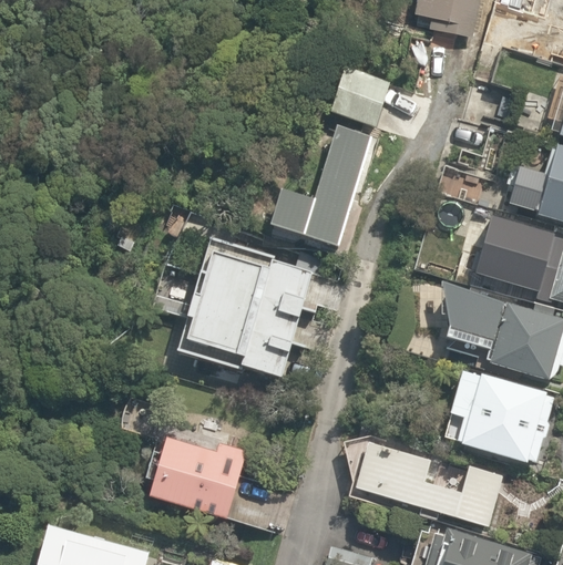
[(419,0),(418,16),(430,17),(428,30),(473,34),(477,0),(419,0)]
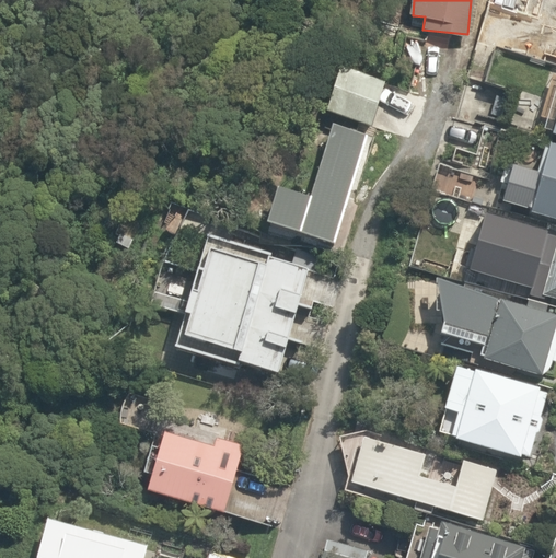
[(385,79),(338,66),(325,111),(372,125),(385,79)]
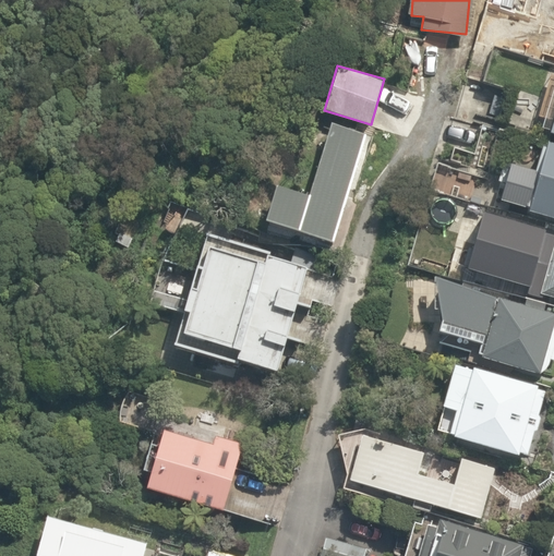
[(548,99),(473,79),(461,123),(536,143),(548,99)]
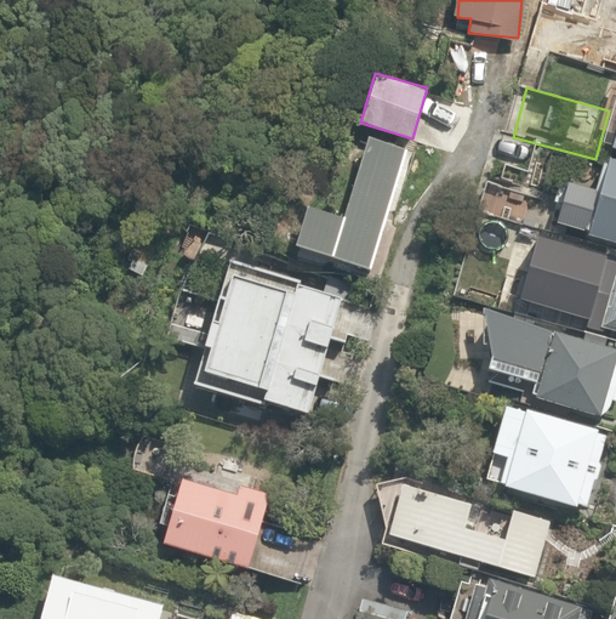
[(404,155),(368,141),(342,220),(307,208),(294,246),(369,270),(404,155)]
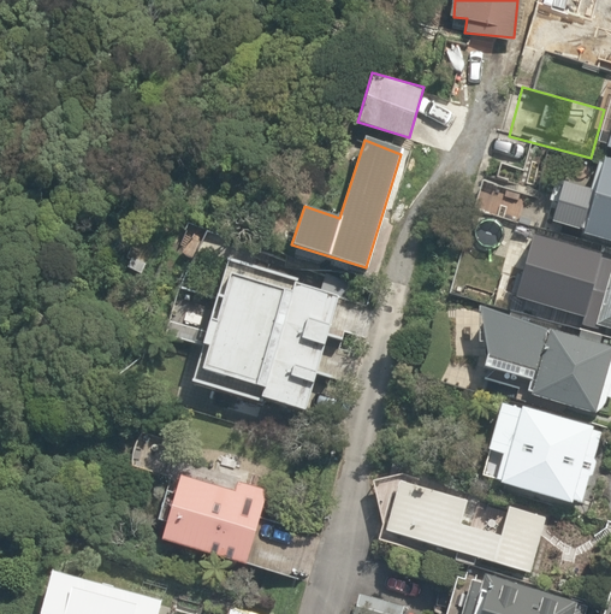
[(562,178),(551,217),(585,226),(582,231),(610,238),(610,157),(604,155),(600,167),(589,165),(585,184),(562,178)]
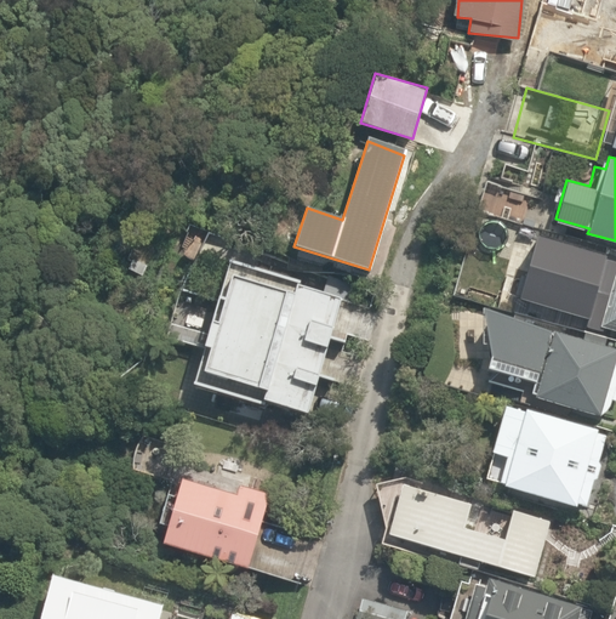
[(609,307),(604,331),(615,334),(615,256),(581,250),(577,266),(569,263),(557,322),(587,329),(591,312),(595,313),(598,305),(609,307)]
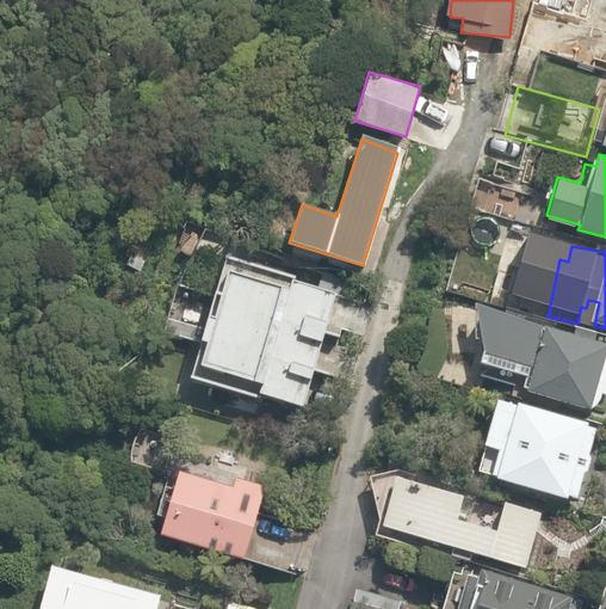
[(223,252),(192,380),(302,406),(311,371),(341,379),(347,356),(317,348),(322,333),(340,338),(344,327),(351,328),(359,296),(350,294),(352,284),(336,280),(320,276),(317,284),(297,280),(300,274),(223,252)]
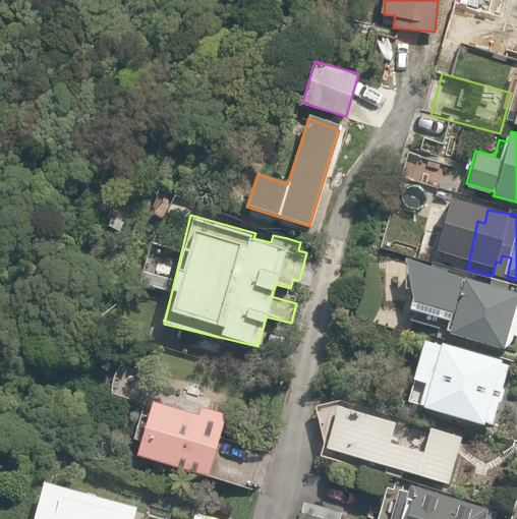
[(516,310),(514,309),(516,301),(516,289),(411,261),(399,306),(448,320),(444,335),(503,351),(504,345),(513,348),(515,338),(516,338),(516,310)]
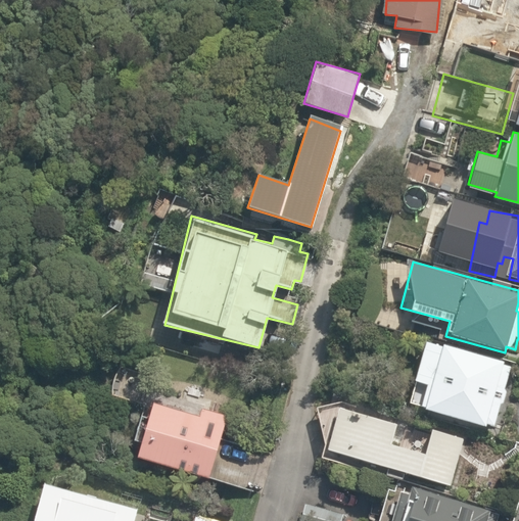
[(424,339),(413,382),(425,384),(418,411),(496,429),(512,361),(424,339)]
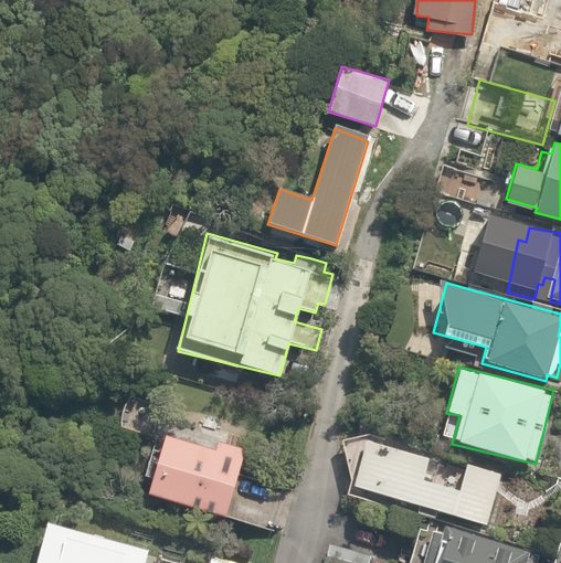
[(349,485),(417,506),(414,514),(436,521),(438,511),(487,526),(506,464),(368,423),(349,485)]
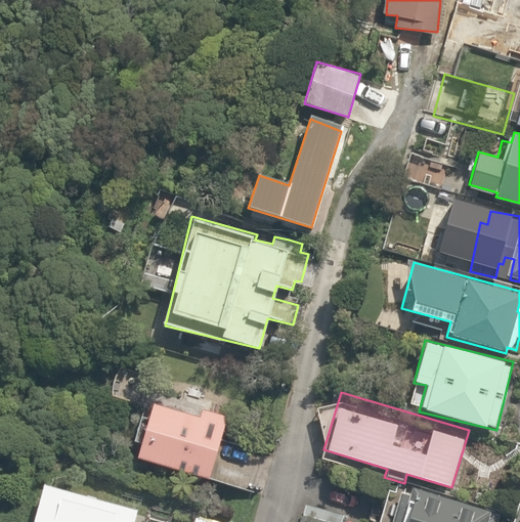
[(201,409),(199,416),(149,400),(132,454),(207,479),(224,424),(227,418),(201,409)]
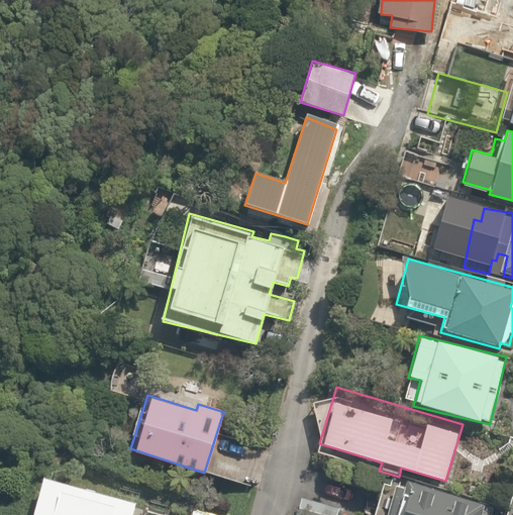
[(133,514),(137,502),(43,478),(33,514),(133,514)]
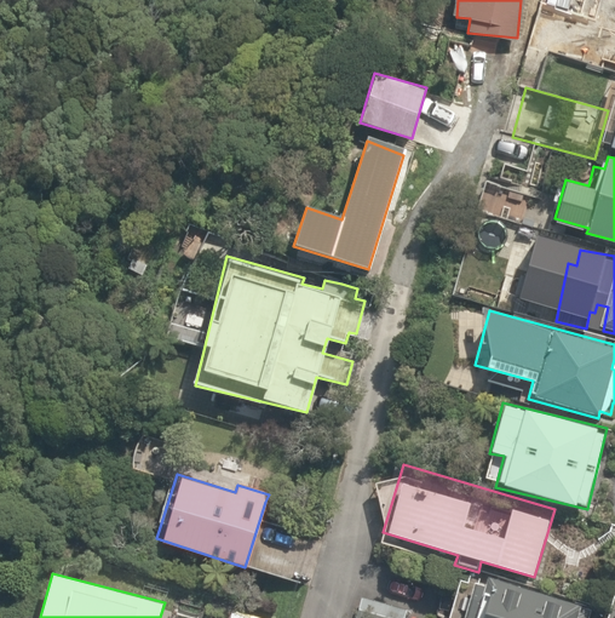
[(469,617),(478,584),(457,578),(444,617),(469,617)]
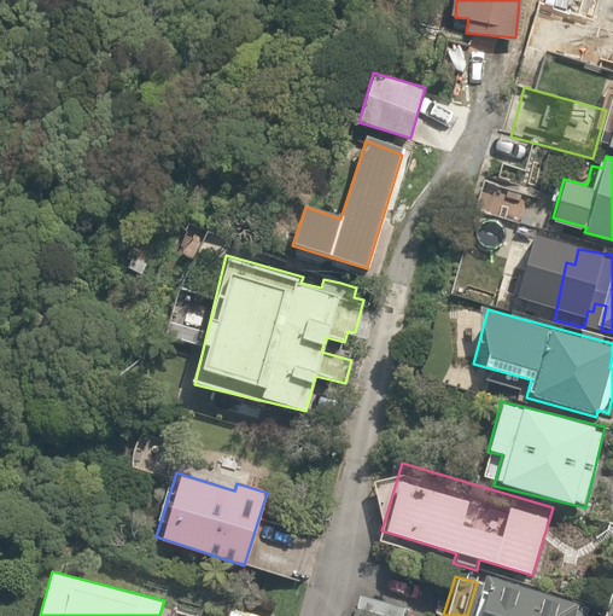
[(578,602),(494,576),(480,615),(587,615),(588,615),(574,611),(578,602)]
